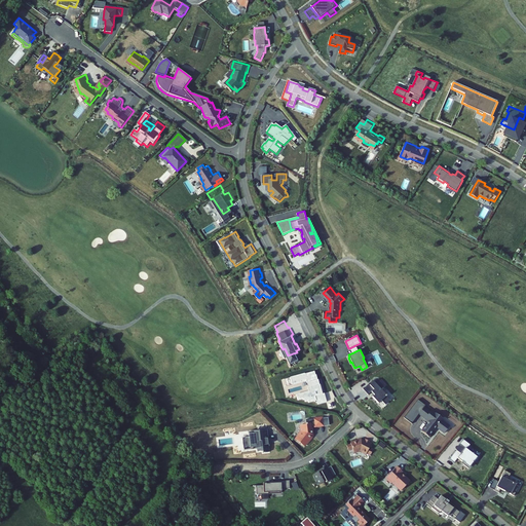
[(318,371),(311,375),(314,381),(322,377),(318,371)]
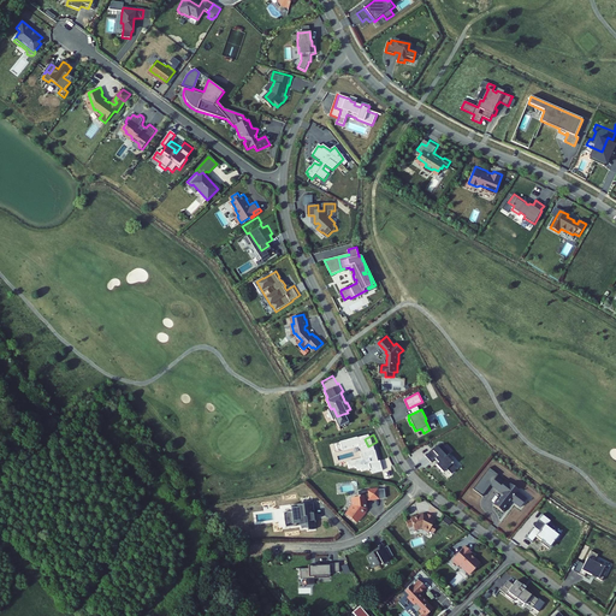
[(368,446),(365,439),(351,445),(356,454),(360,451),(362,457),(372,452),(373,457),(379,467),(385,463),(377,448),(379,446),(377,442),(368,446)]
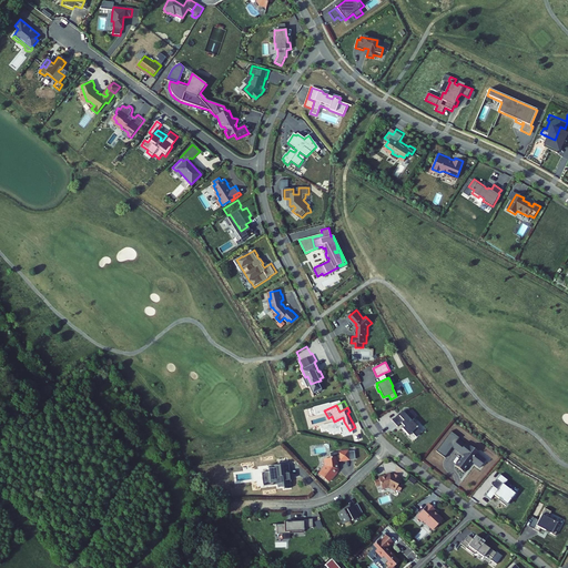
[(408,413),(406,409),(404,412),(399,416),(398,414),(392,421),(397,426),(401,423),(404,426),(402,428),(408,435),(412,433),(416,437),(421,433),(417,428),(417,427),(412,421),(415,417),(409,412),(408,413)]
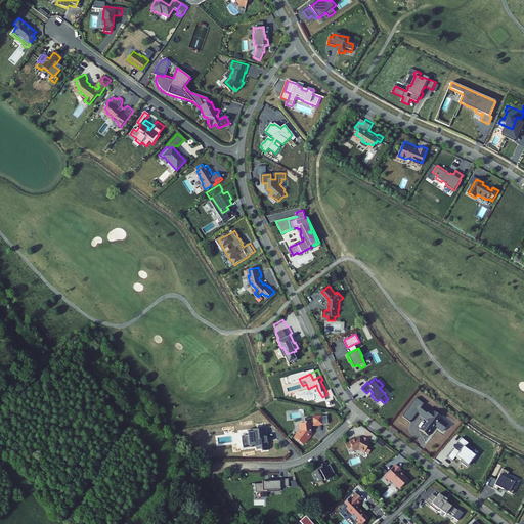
[(426,403),(418,397),(404,416),(412,422),(420,411),(430,420),(422,429),(430,435),(435,428),(434,428),(436,425),(444,431),(449,424),(441,418),(442,416),(432,407),(431,409),(425,405),(426,403)]
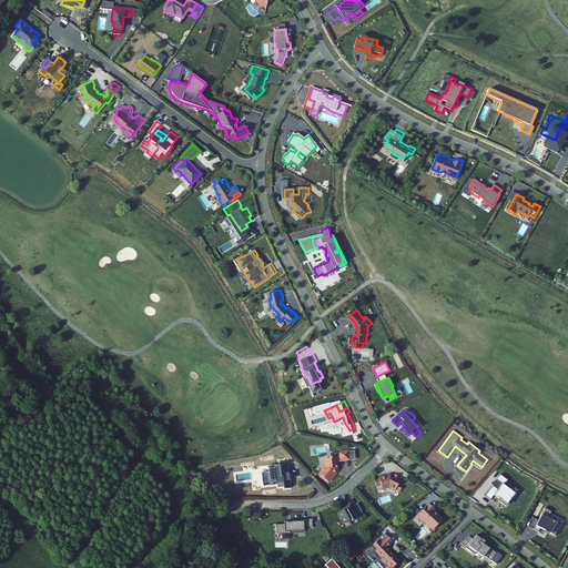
[(351,450),(333,453),(333,457),(332,457),(332,458),(327,458),(328,466),(322,475),(331,482),(334,478),(335,479),(341,472),(338,470),(340,469),(338,460),(342,460),(352,459),(352,458),(351,452),(351,450)]
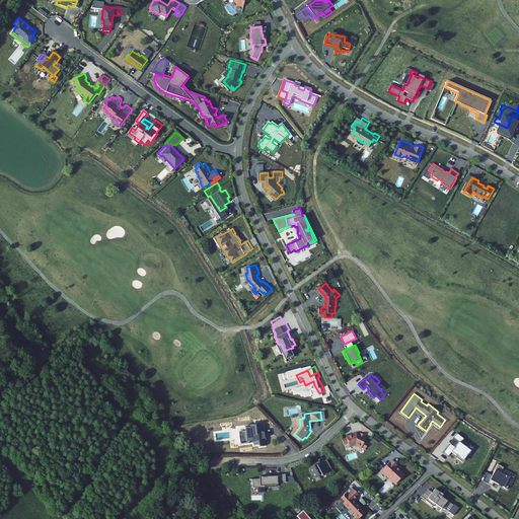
[(241,433),(242,445),(255,443),(256,446),(262,446),(262,448),(268,447),(267,440),(265,440),(265,436),(268,435),(266,425),(265,425),(265,423),(257,424),(258,426),(247,427),(247,432),(241,433)]
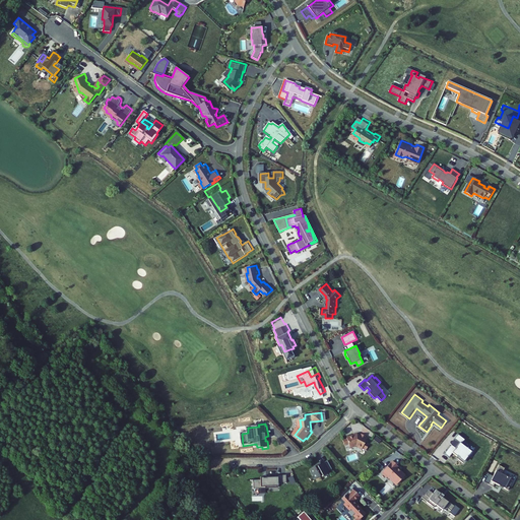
[(463,430),(456,425),(453,430),(458,434),(454,439),(450,436),(443,444),(448,448),(451,444),(455,447),(456,446),(458,448),(457,450),(462,454),(470,443),(460,435),(463,430)]
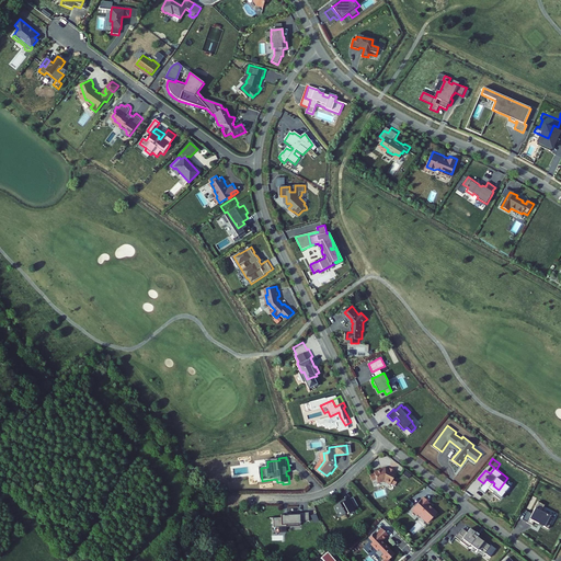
[(494,468),(490,465),(485,470),(490,473),(494,468)]
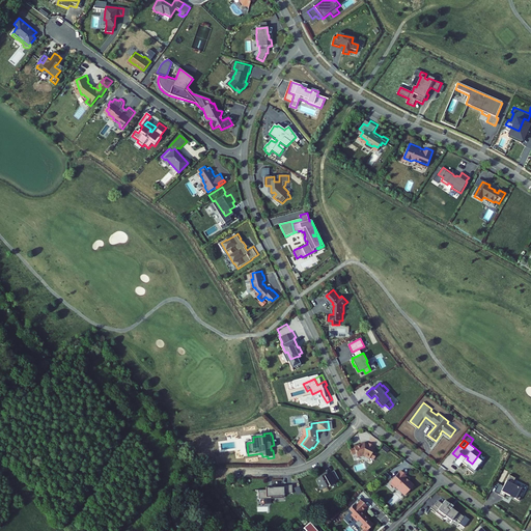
[(359,456),(365,454),(371,457),(372,456),(376,458),(379,454),(374,452),(376,449),(374,448),(375,445),(371,443),(369,445),(366,444),(356,447),(357,448),(352,449),(354,454),(358,452),(359,456)]
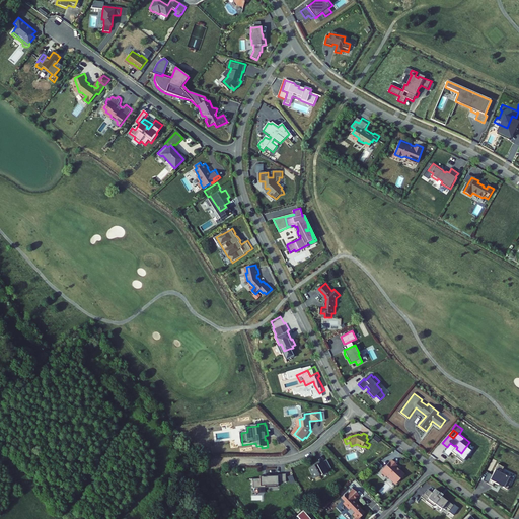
[(503,457),(497,454),(491,465),(486,473),(491,476),(493,472),(497,474),(497,475),(506,479),(511,469),(500,463),(503,457)]
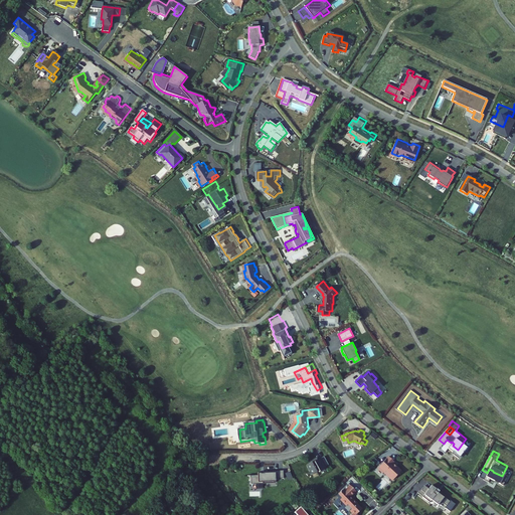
[(396,462),(390,457),(380,468),(385,473),(386,472),(394,480),(403,471),(394,463),(396,462)]
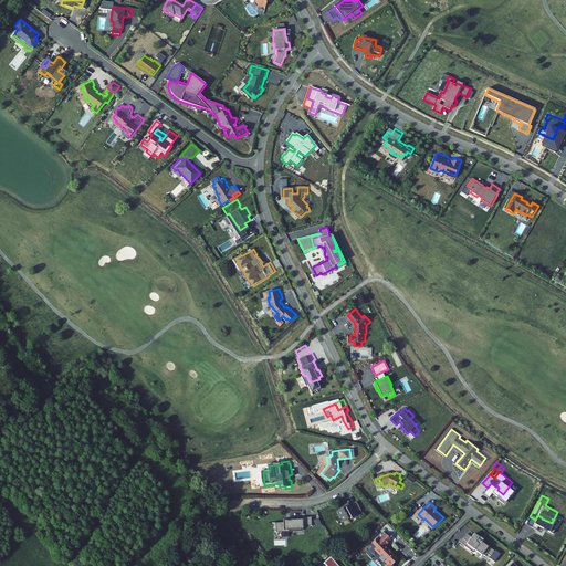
[(359,513),(355,504),(345,509),(344,507),(338,511),(345,522),(349,519),(352,517),(353,519),(360,515),(359,513)]
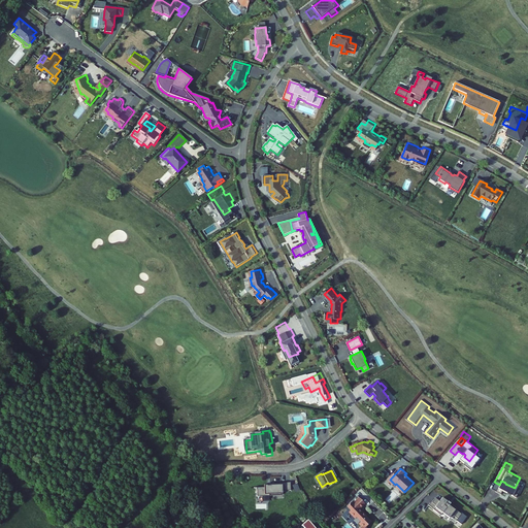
[(281,474),(281,473),(270,474),(270,476),(268,476),(264,476),(264,479),(257,479),(258,488),(260,488),(260,487),(270,487),(270,486),(284,485),(283,482),(287,482),(287,474),(281,474)]
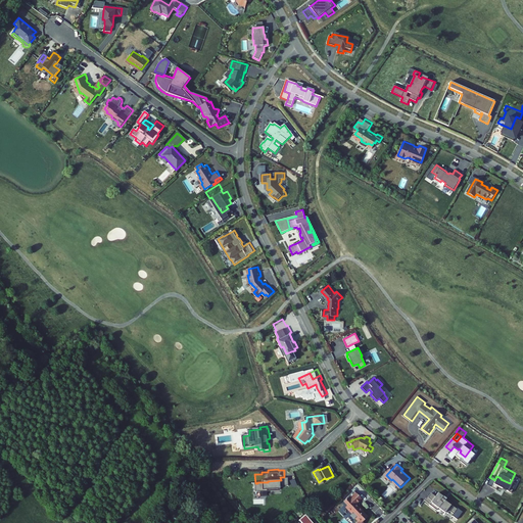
[(288,477),(288,469),(278,469),(278,470),(284,470),(284,477),(288,477)]
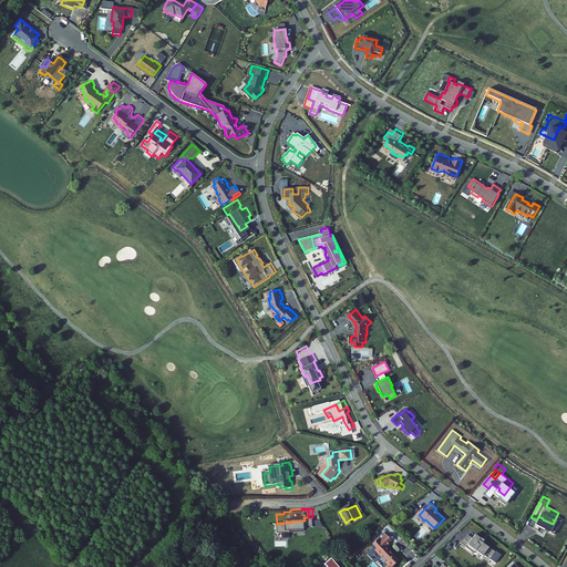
[(478,528),(473,524),(471,528),(466,524),(462,529),(466,533),(464,536),(464,537),(471,543),(474,538),(477,542),(480,544),(480,543),(484,546),(486,544),(490,547),(494,542),(480,532),(481,529),(478,528)]
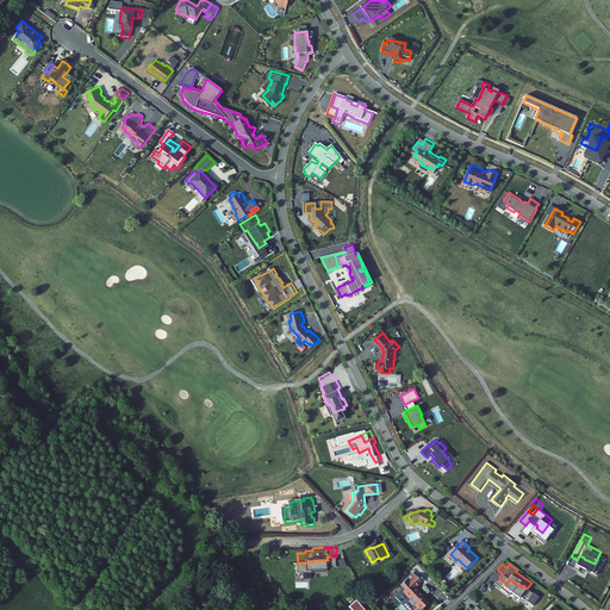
[(408,591),(415,598),(417,597),(422,602),(419,604),(423,608),(419,609),(429,609),(430,609),(428,608),(433,602),(427,597),(428,596),(422,590),(422,591),(418,587),(424,582),(416,572),(409,579),(410,580),(405,584),(410,589),(408,591)]
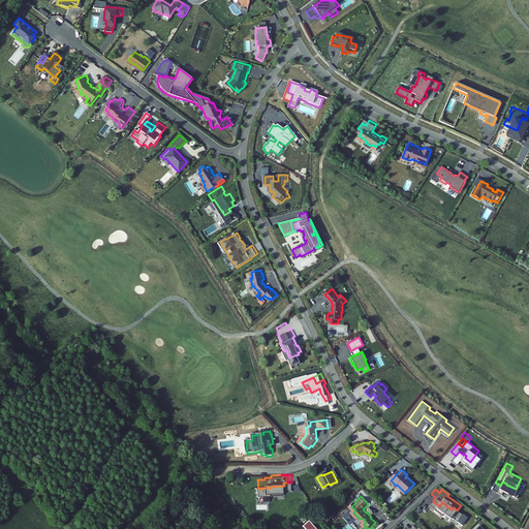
[(485,522),(478,516),(465,528),(491,528),(489,526),(487,528),(483,524),(485,522)]
